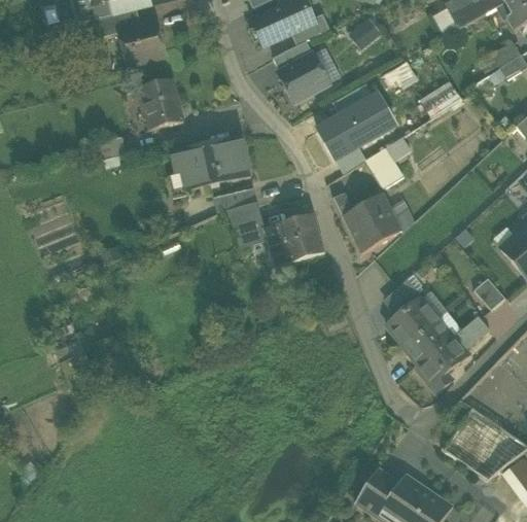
[(112,15),(109,1),(93,5),(91,0),(70,0),(76,25),(99,19),(112,15)]
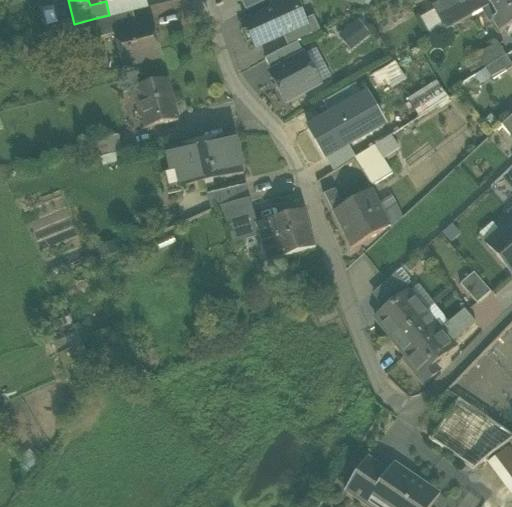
[(110,0),(106,1),(109,15),(131,9),(145,6),(143,0),(110,0)]
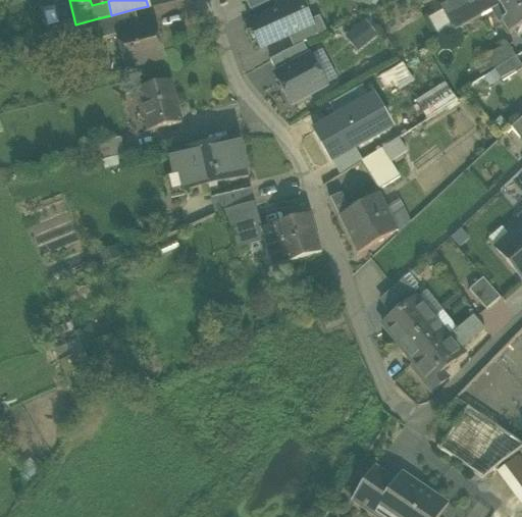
[(258,40),(260,46),(289,33),(312,21),(310,17),(302,0),(297,0),(249,21),(252,28),(258,40)]
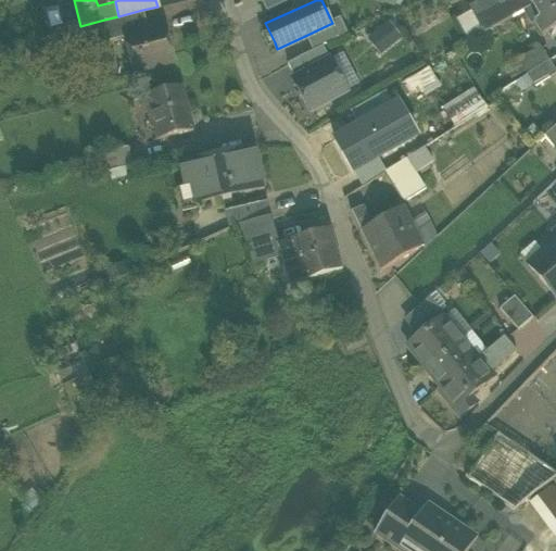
[(292,0),(297,9),(316,0),(292,0)]
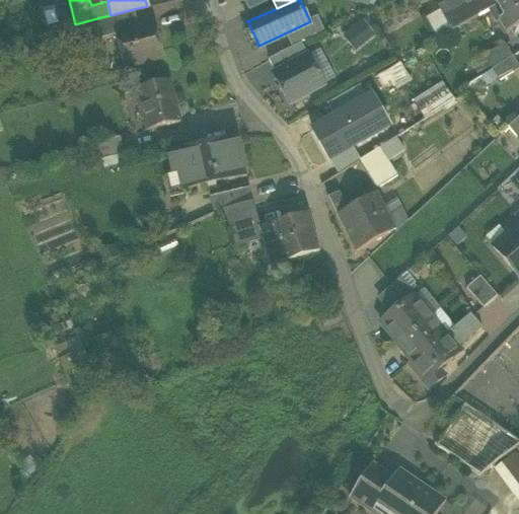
[(451,29),(497,3),(495,0),(445,0),(438,4),(441,8),(440,8),(451,29)]
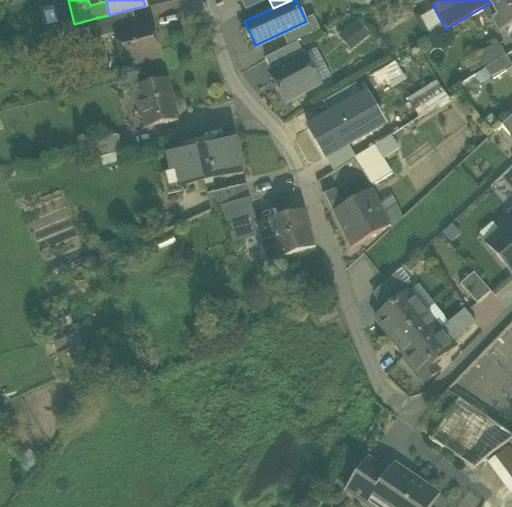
[(495,0),(490,3),(497,15),(492,18),(499,31),(504,28),(507,33),(511,29),(511,0),(495,0)]
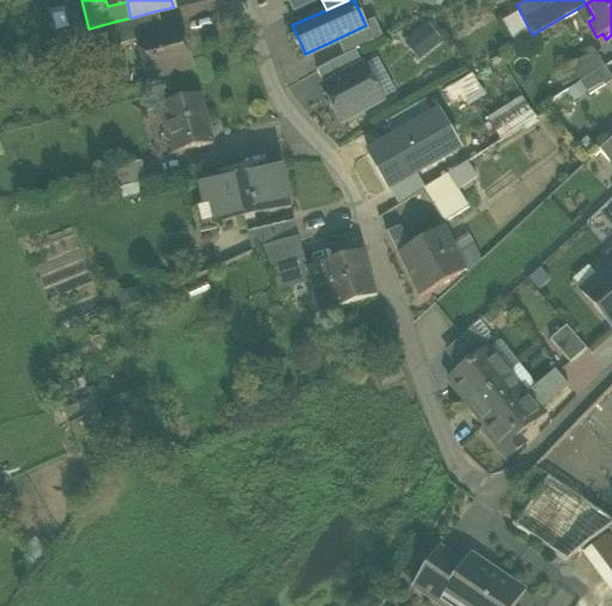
[(503,19),(516,43),(532,35),(519,10),(503,19)]
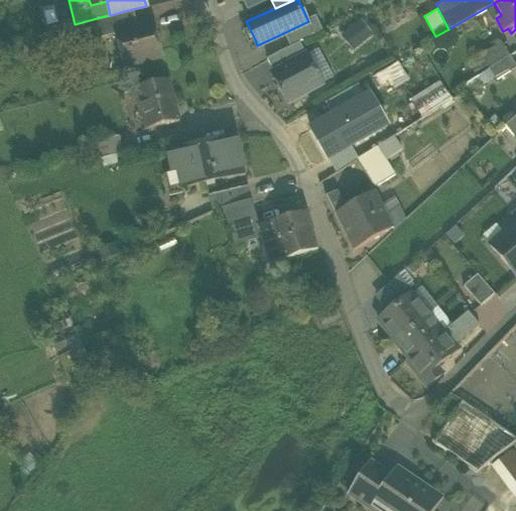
[(136,26),(132,9),(110,15),(97,18),(102,35),(115,32),(115,31),(136,26)]
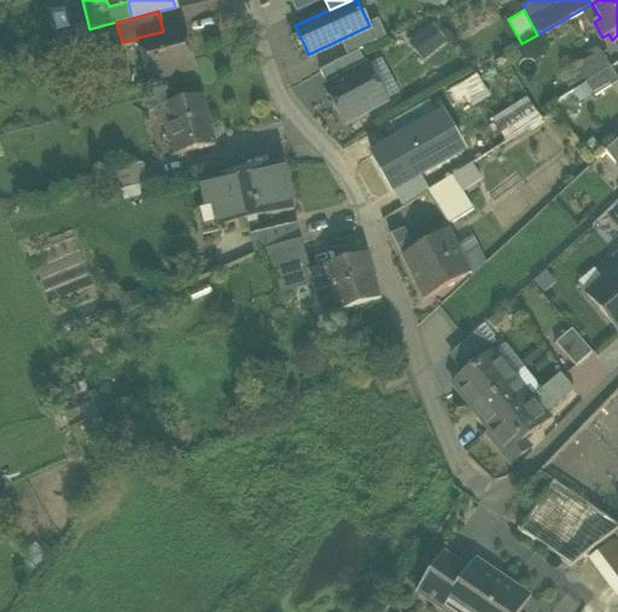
[(342,39),(348,53),(359,48),(386,34),(378,16),(367,21),(369,25),(342,39)]
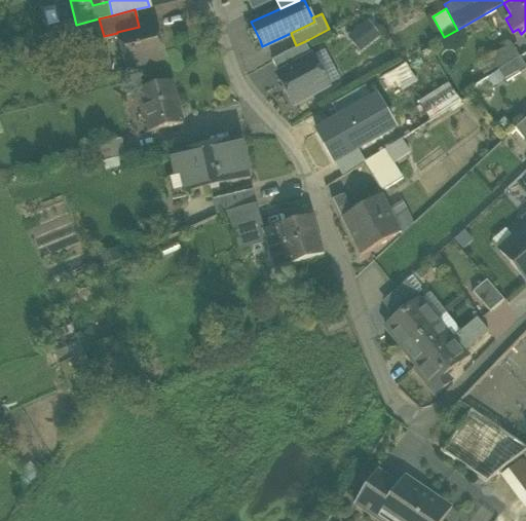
[(372,16),(349,30),(361,47),(383,34),(372,16)]
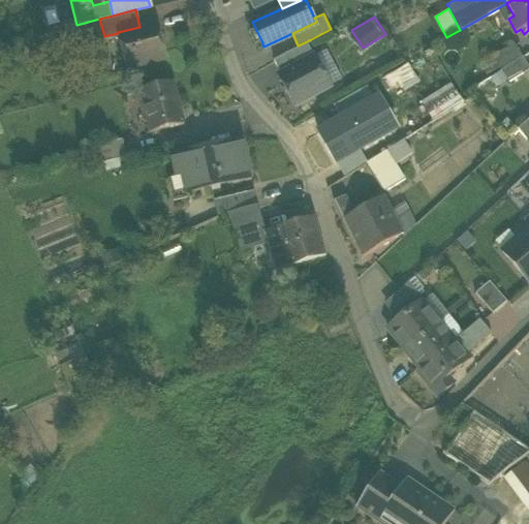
[(118,33),(127,66),(166,56),(157,22),(139,27),(118,32),(118,33)]
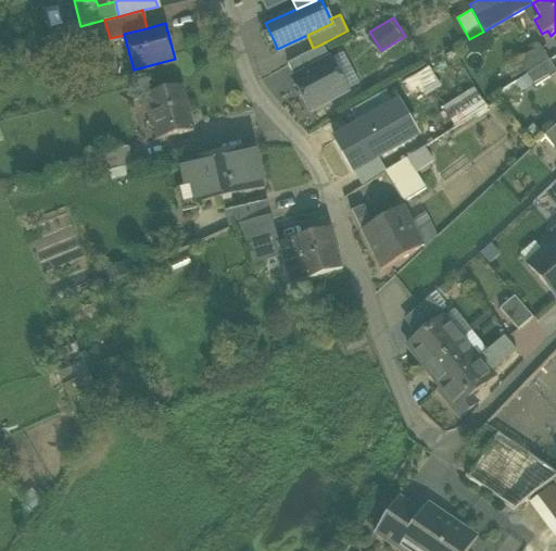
[(267,46),(275,42),(268,29),(262,32),(267,46)]
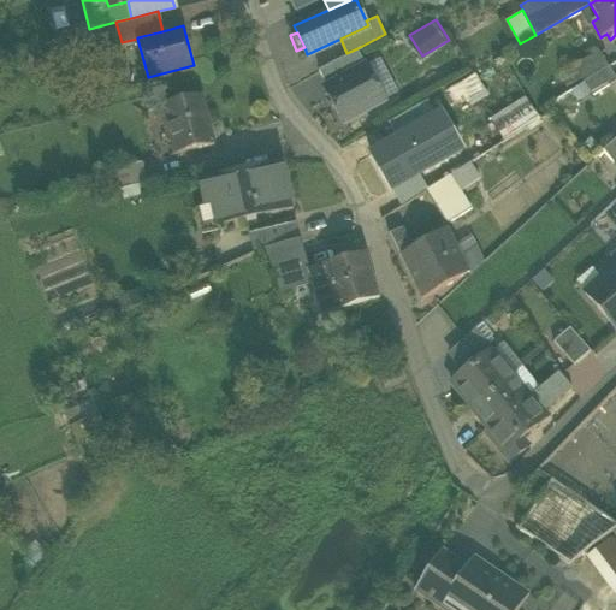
[(574,61),(585,78),(609,64),(599,47),(574,61)]
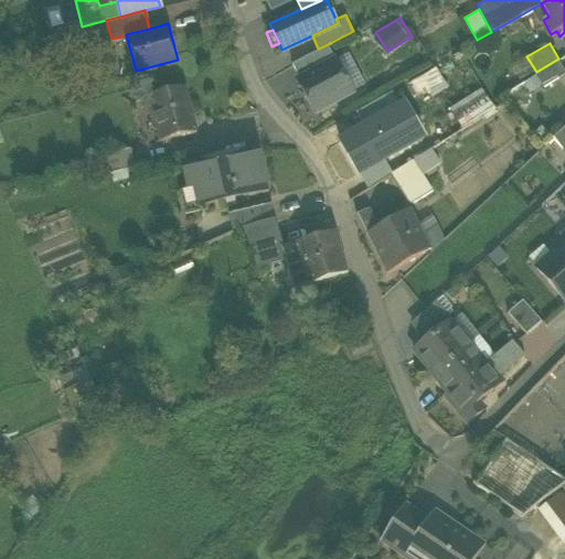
[(336,57),(328,44),(318,49),(306,55),(292,62),(300,77),(336,57)]
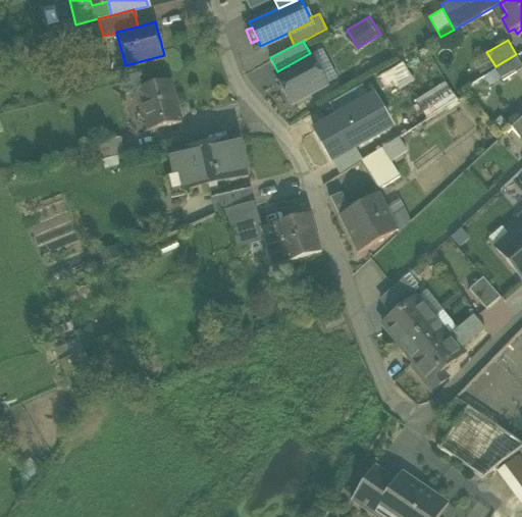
[(320,48),(310,53),(326,83),(336,76),(320,48)]
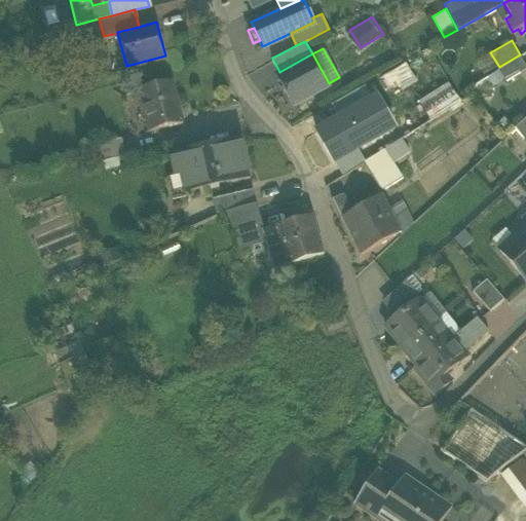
[(277,73),(294,102),(329,83),(312,53),(279,72),(277,73)]
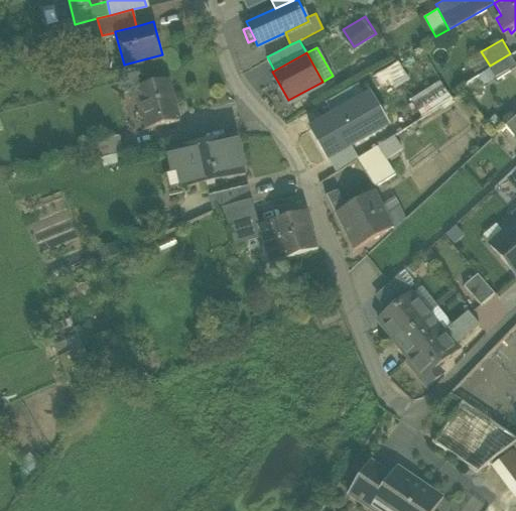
[(515,64),(510,53),(490,66),(497,78),(515,66),(515,64)]
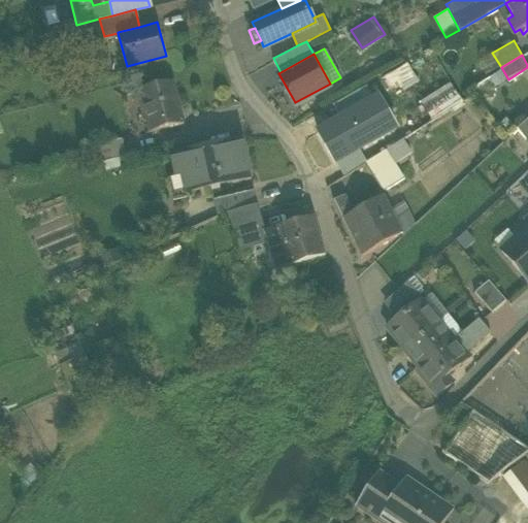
[(385,72),(390,86),(418,75),(411,62),(385,72)]
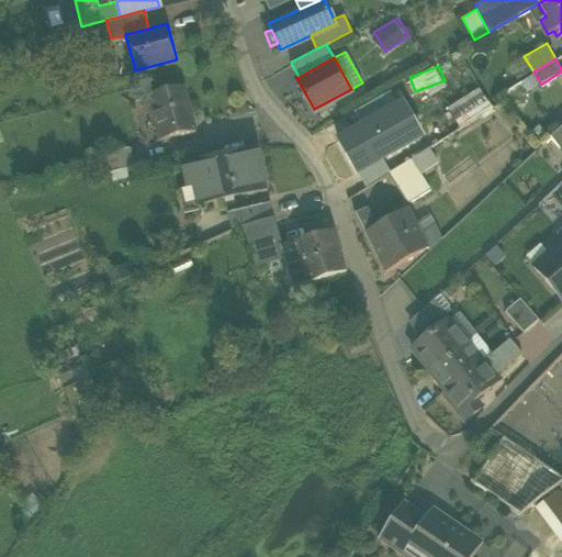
[(148,91),(159,135),(193,126),(187,100),(186,100),(180,82),(148,91)]
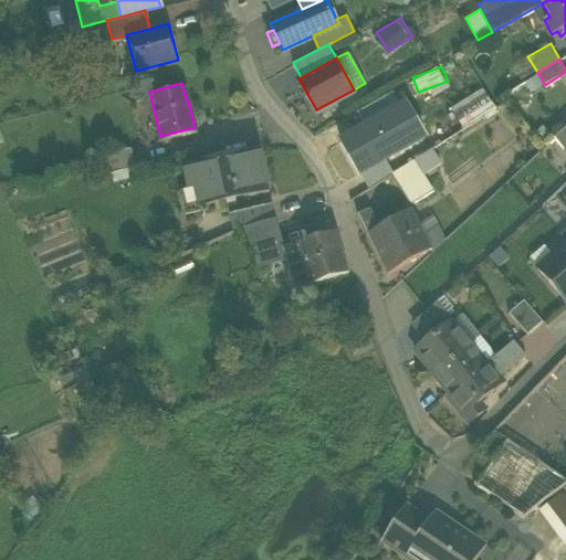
[(452,105),(464,124),(496,104),(484,85),(452,105)]
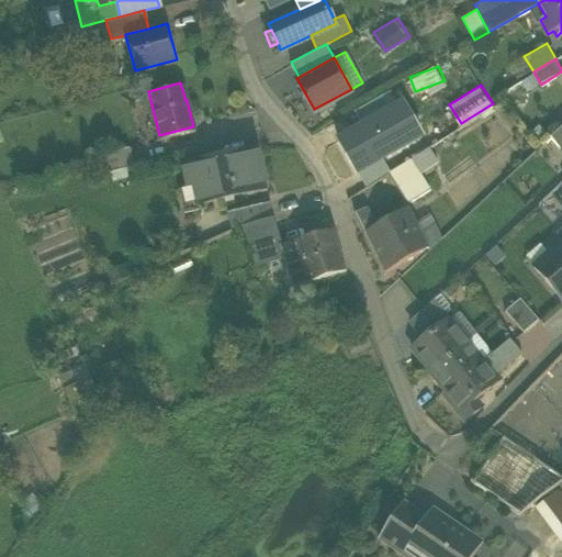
[(355,108),(363,123),(397,103),(389,88),(355,108)]
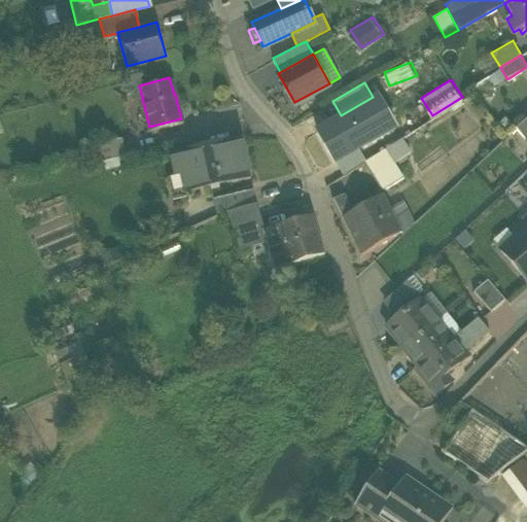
[(334,161),(335,160),(358,146),(390,128),(373,97),(341,115),(316,130),(334,161)]
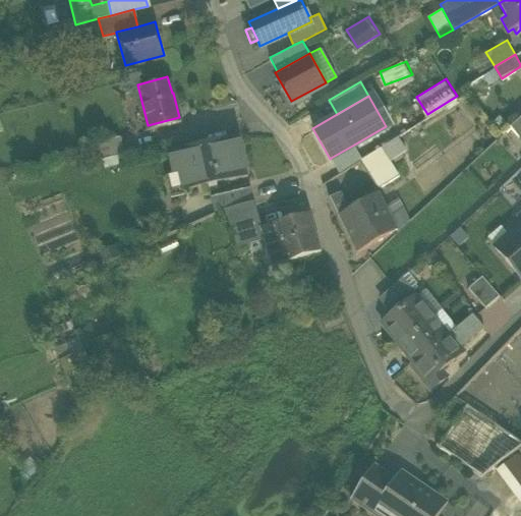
[(520,115),(510,126),(519,134),(520,132),(520,115)]
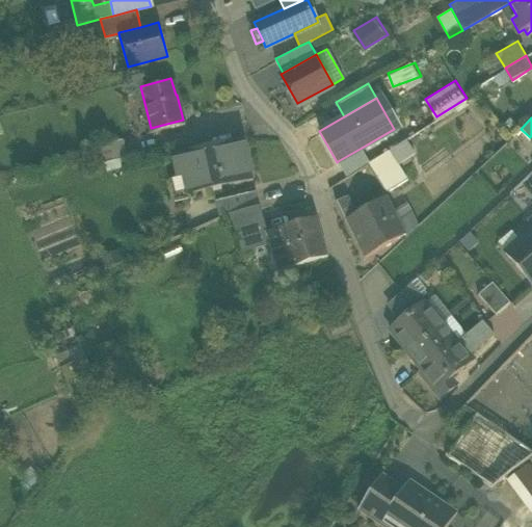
[(101,141),(105,157),(132,151),(129,135),(101,141)]
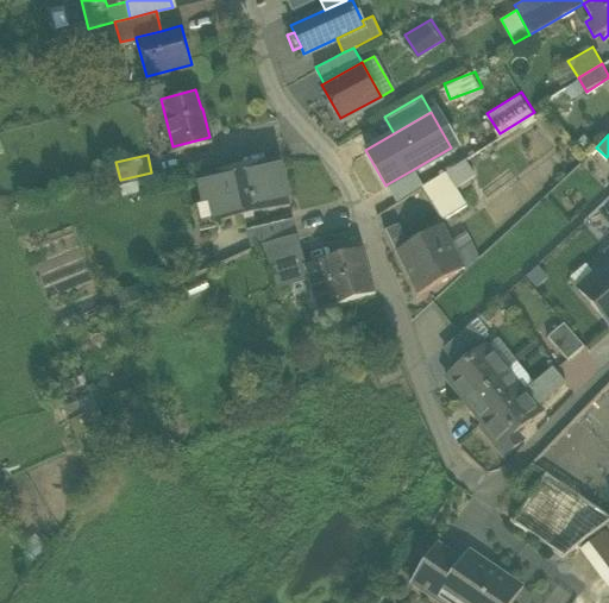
[(211,201),(214,219),(243,212),(289,201),(280,158),(198,177),(203,203),(211,201)]
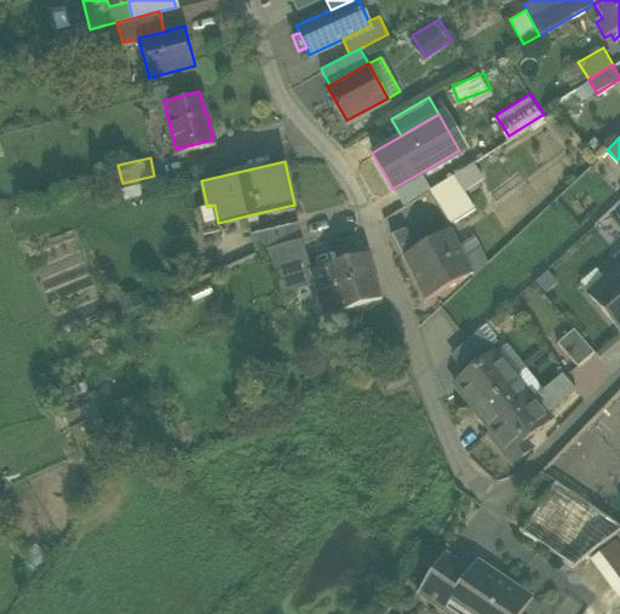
[(454,173),(461,187),(480,176),(471,161),(454,173)]
